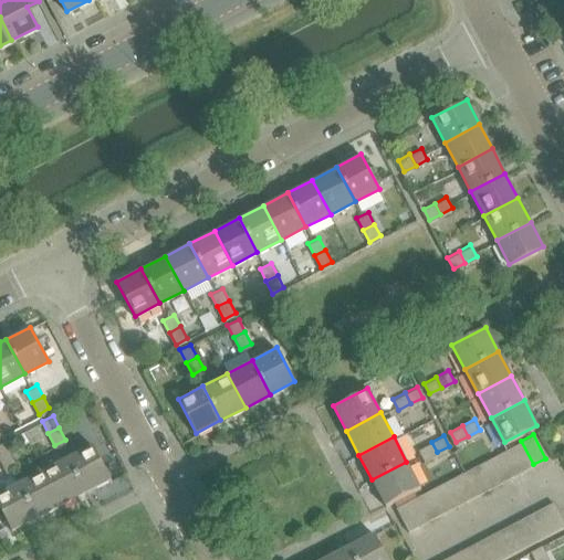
[(0,458),(11,453),(4,441),(0,443),(0,458)]
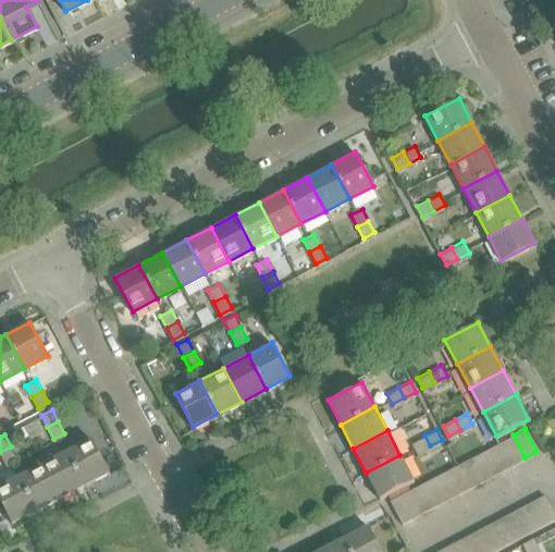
[(514,463),(525,457),(513,434),(502,440),(514,463)]
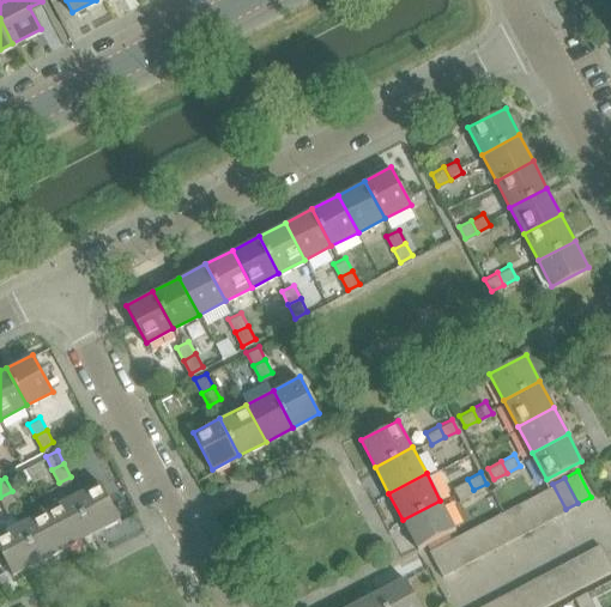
[(473,490),(467,479),(454,486),(461,497),(473,490)]
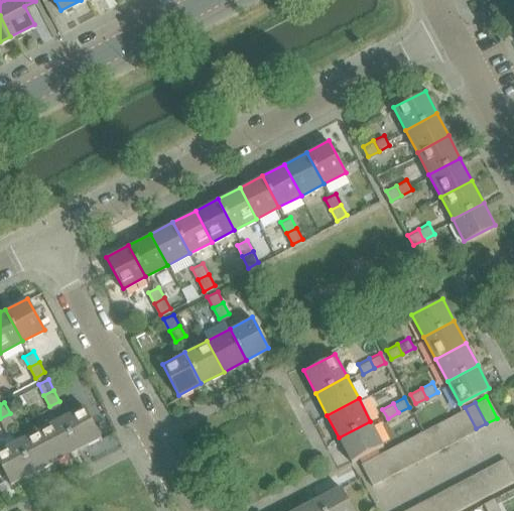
[(61,416),(78,448),(100,436),(84,405),(61,416)]
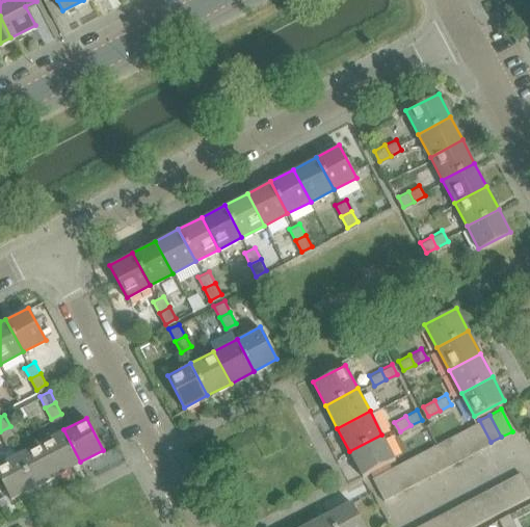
[(480,448),(491,442),(479,420),(469,426),(480,448)]
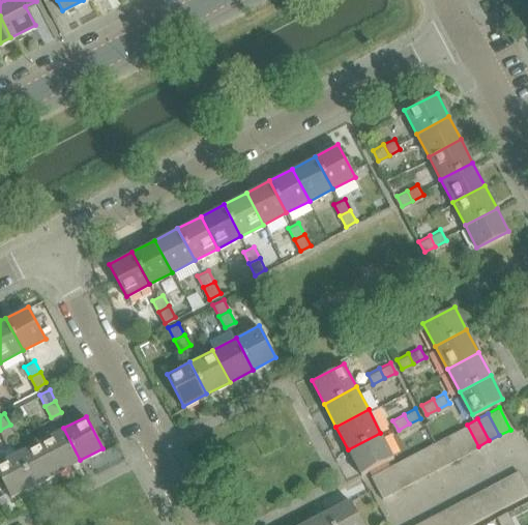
[(10,425),(0,430),(0,433),(5,441),(16,436),(10,425)]
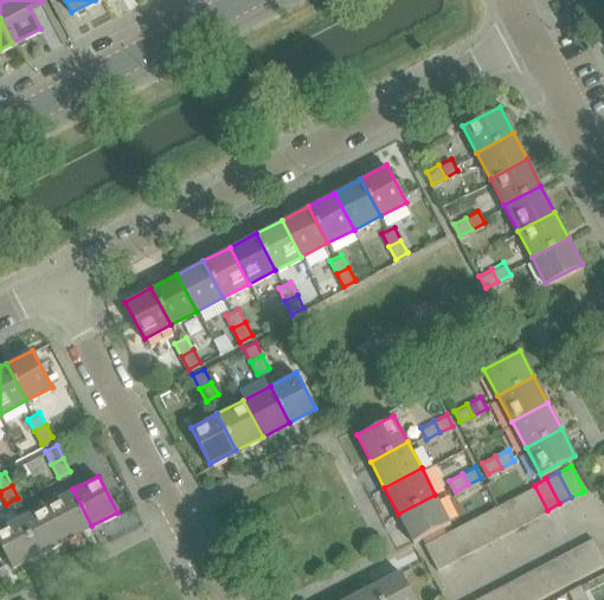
[(534,516),(547,510),(534,485),(521,491),(534,516)]
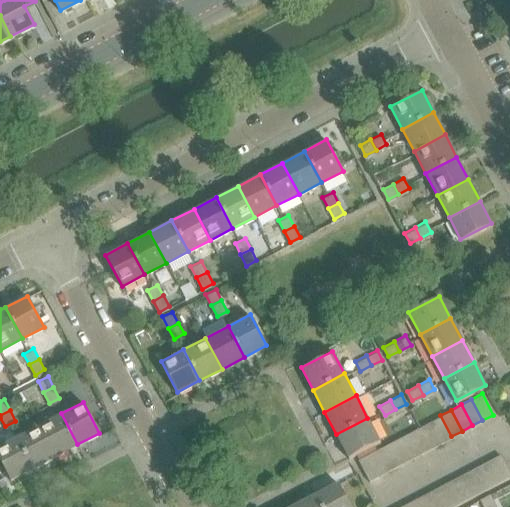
[(38,425),(55,456),(77,444),(61,413),(38,425)]
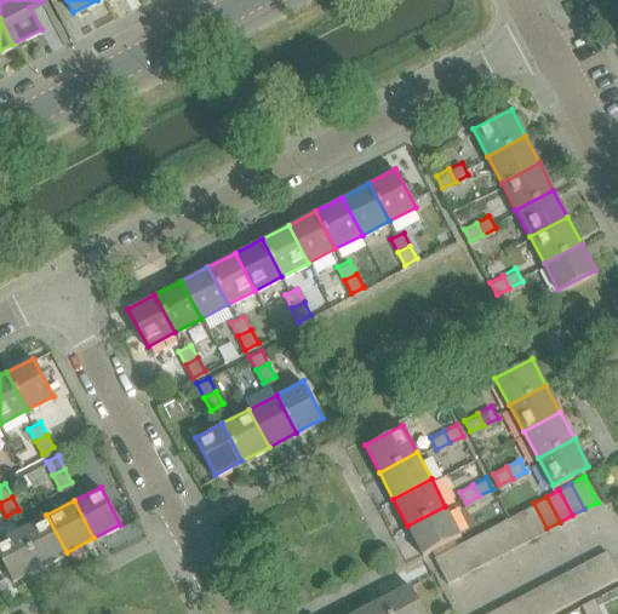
[(534,535),(547,528),(533,503),(521,509),(534,535)]
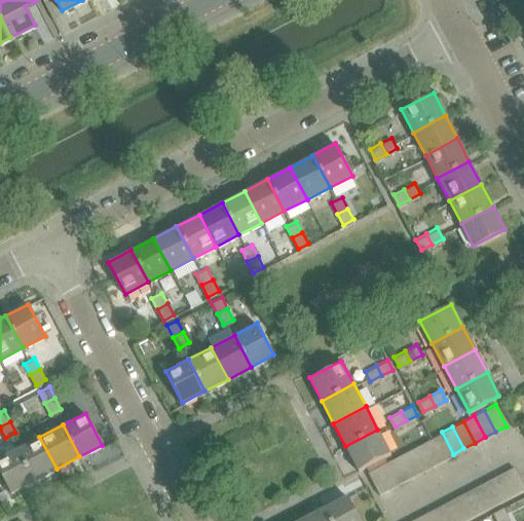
[(377,430),(345,446),(358,469),(364,466),(382,456),(389,452),(377,430)]
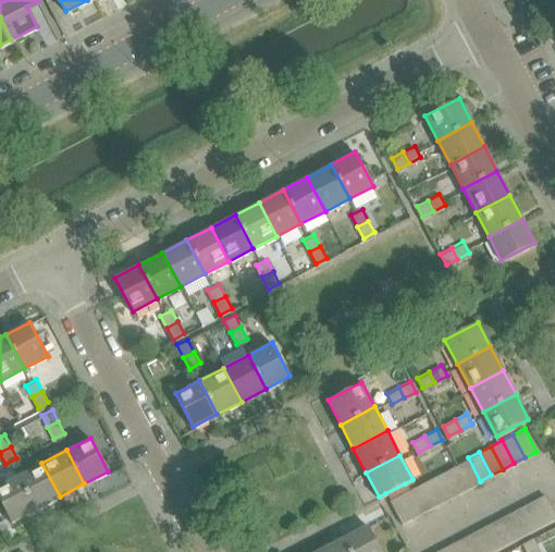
[(468,487),(480,481),(468,457),(456,464),(468,487)]
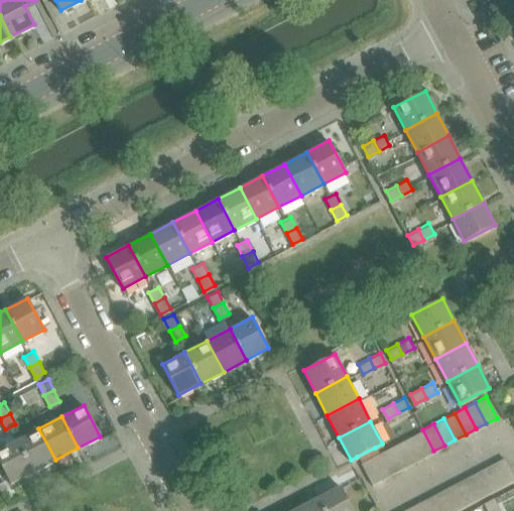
[(16,440),(32,472),(55,460),(38,428),(16,440)]
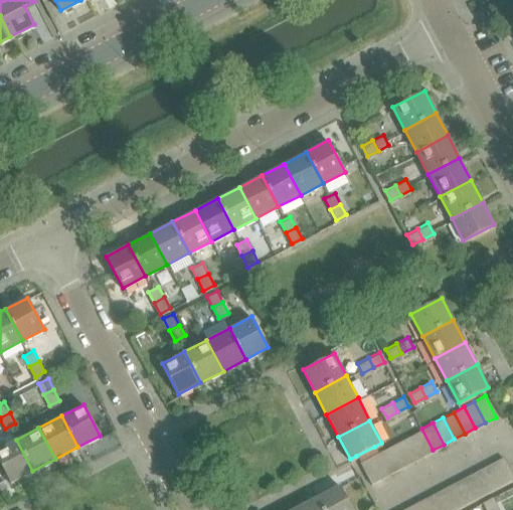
[(422,455),(433,450),(421,429),(411,434),(422,455)]
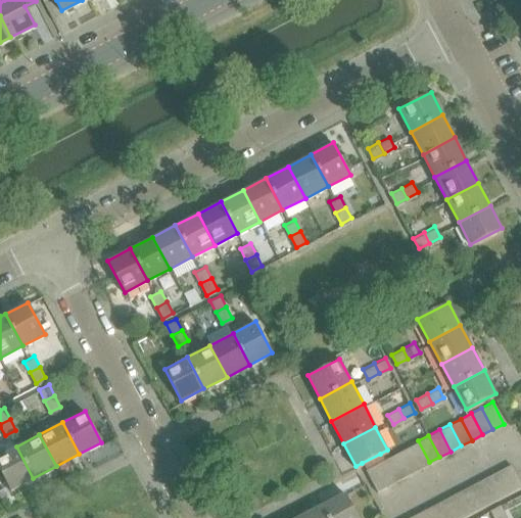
[(418,468),(429,462),(418,440),(407,446),(418,468)]
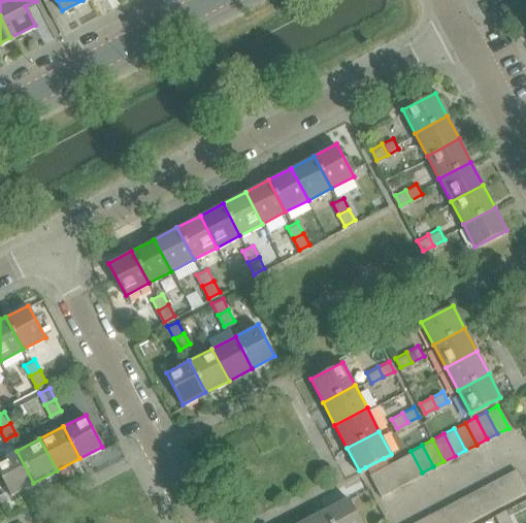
[(33,483),(17,451),(0,459),(0,475),(10,494),(33,483)]
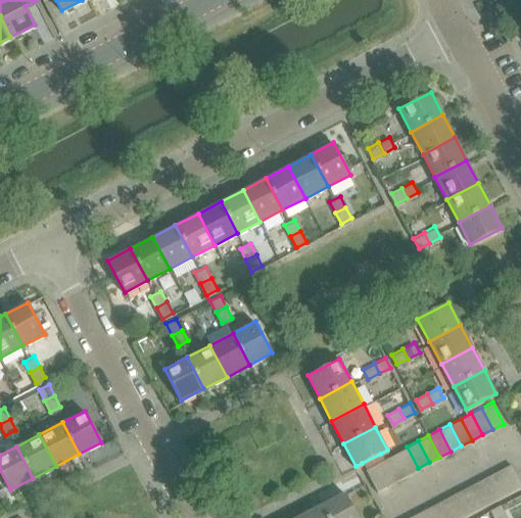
[(407,446),(396,452),(408,473),(418,468),(407,446)]
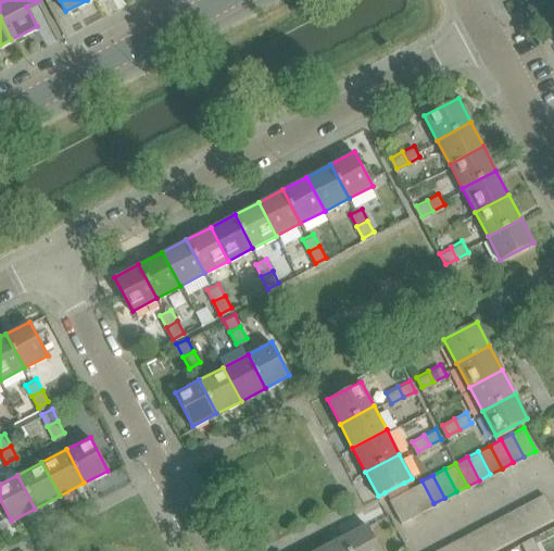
[(422,480),(411,487),(423,510),(433,503),(422,480)]
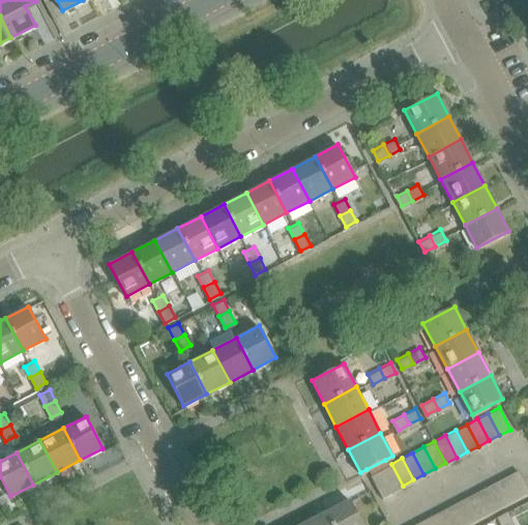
[(385,460),(367,469),(370,474),(380,469),(388,465),(385,460)]
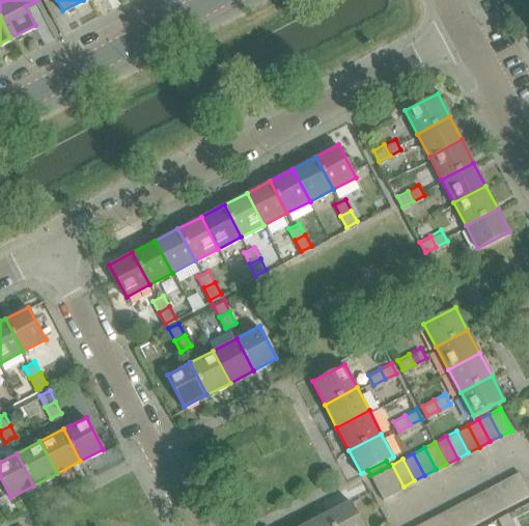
[(389,466),(381,470),(392,492),(404,487),(392,465),(389,466)]
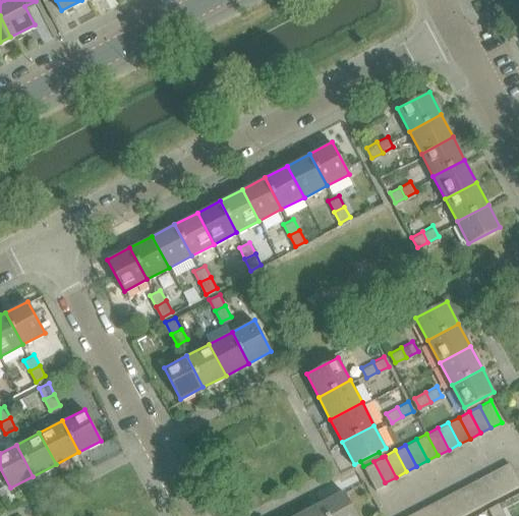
[(375,489),(385,482),(373,461),(363,466),(375,489)]
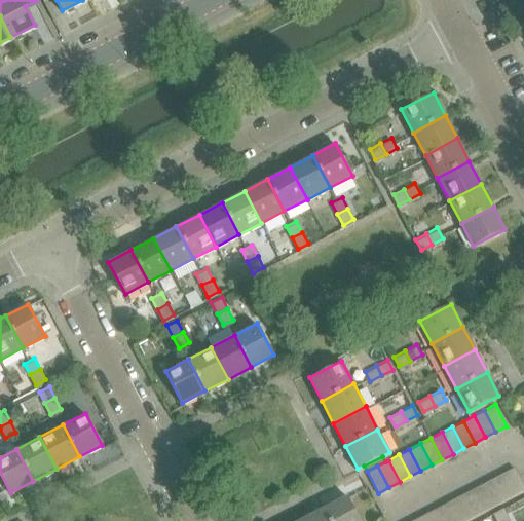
[(502,472),(514,493),(523,487),(523,485),(514,466),(502,472)]
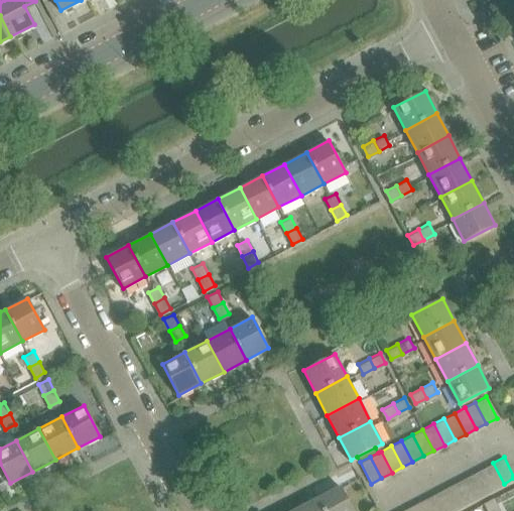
[(482,468),(493,489),(504,484),(493,463),(482,468)]
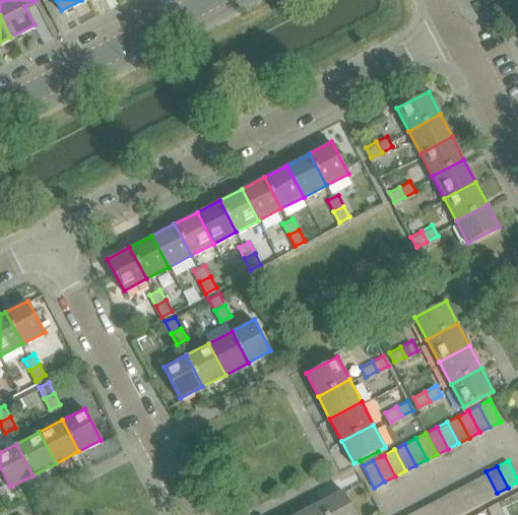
[(475,477),(487,499),(497,493),(486,471),(475,477)]
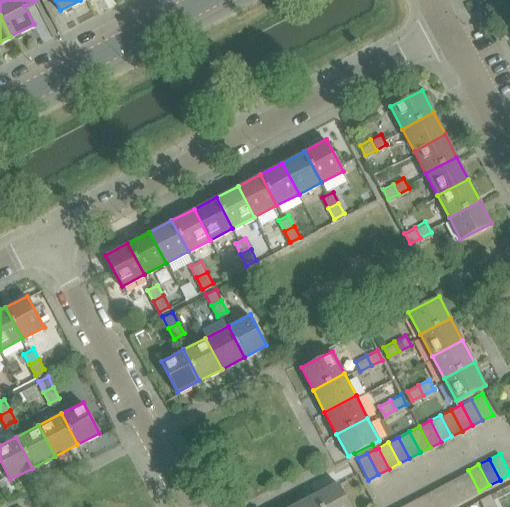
[(458,475),(469,496),(479,491),(468,470),(458,475)]
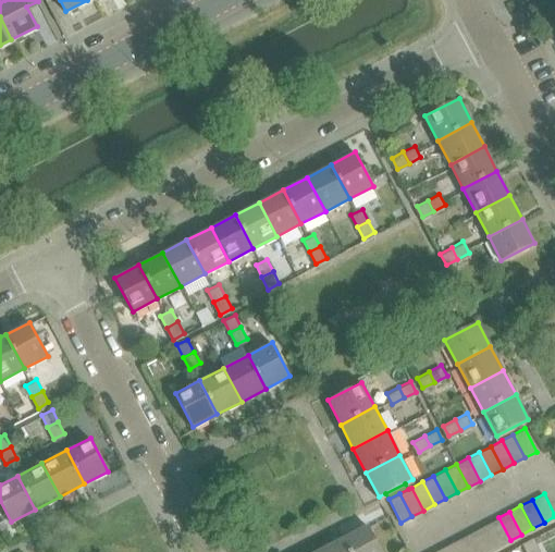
[(510,540),(498,517),(486,523),(500,547),(510,540)]
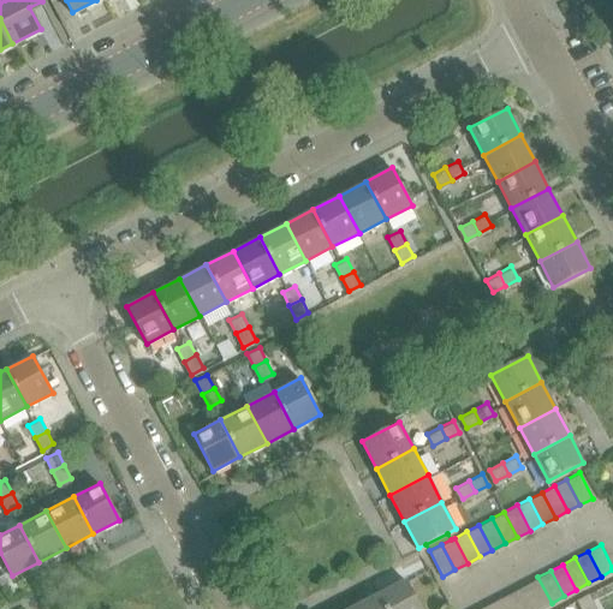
[(539,608),(552,603),(537,577),(525,584),(539,608)]
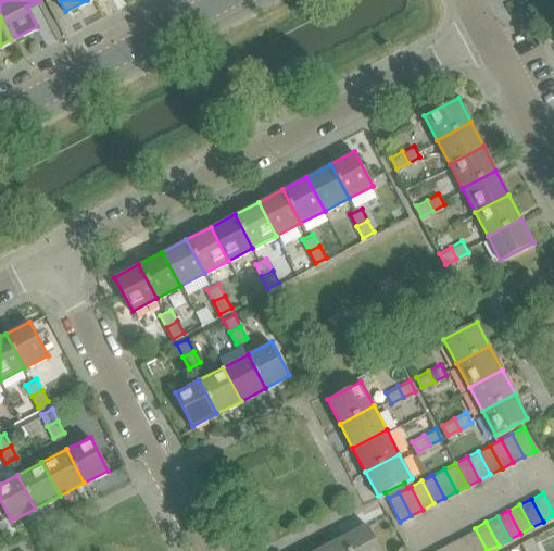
[(380,550),(366,524),(342,536),(350,550),(380,550)]
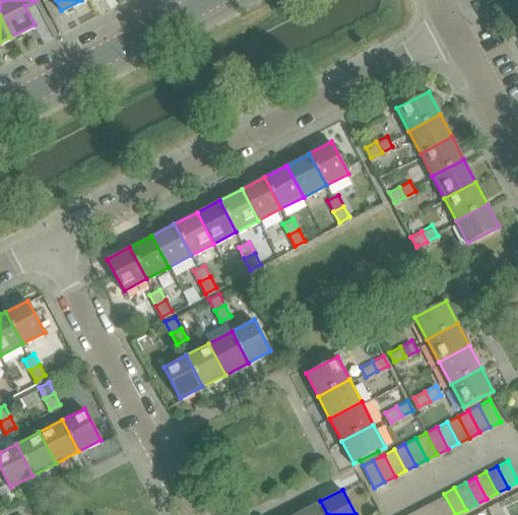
[(442,514),(455,514),(444,494),(434,499),(442,514)]
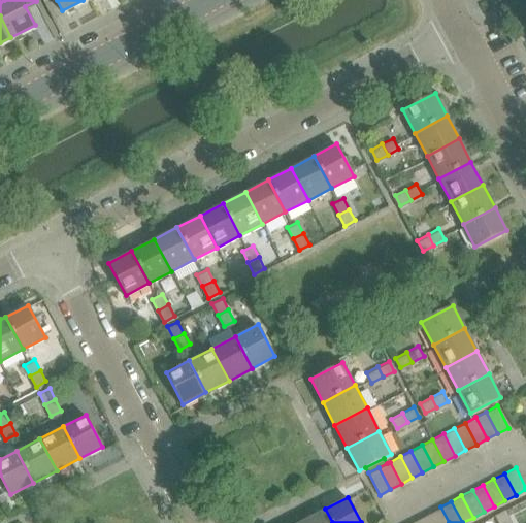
[(434,522),(449,522),(440,507),(429,513),(434,522)]
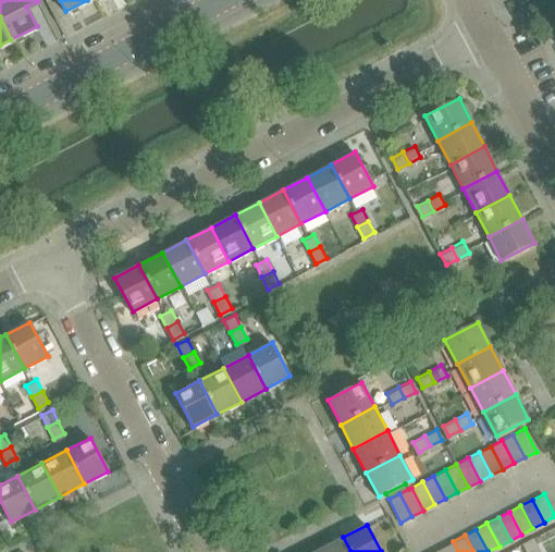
[(527,551),(530,551),(540,548),(533,536),(522,541),(527,551)]
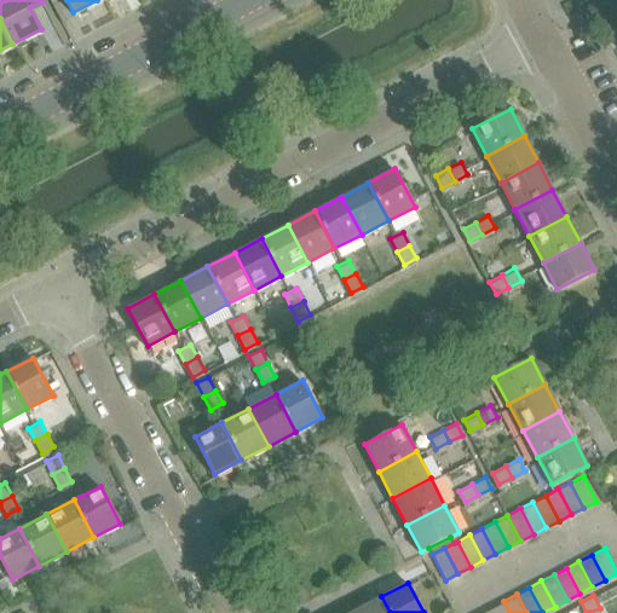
[(356,612),(390,612),(381,596),(355,611),(356,612)]
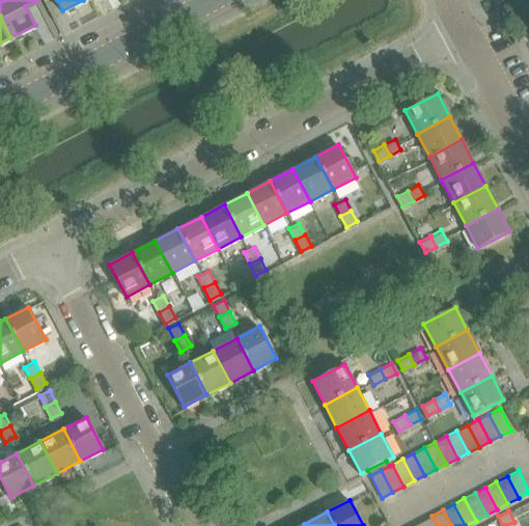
[(423,525),(437,525),(432,516),(421,521),(423,525)]
